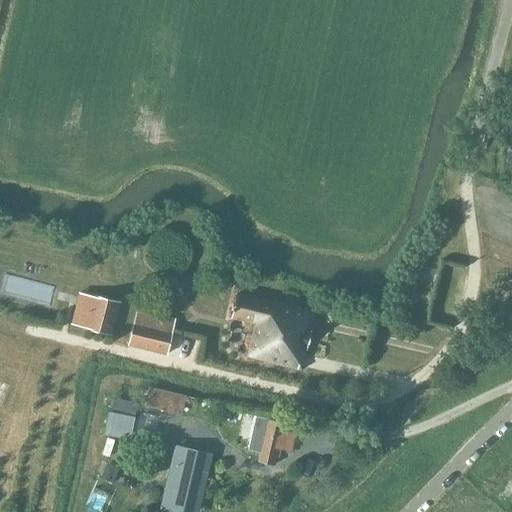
[(73,324),(87,328),(95,296),(82,292),(73,324)]
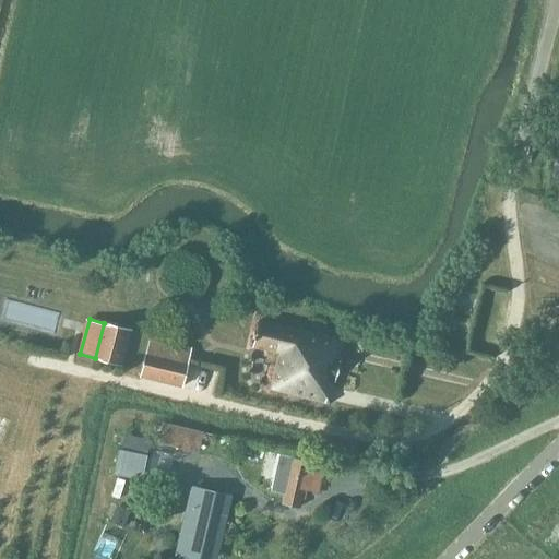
[(258,348),(278,353),(270,389),(330,404),(334,388),(339,389),(349,341),(264,320),(258,348)]
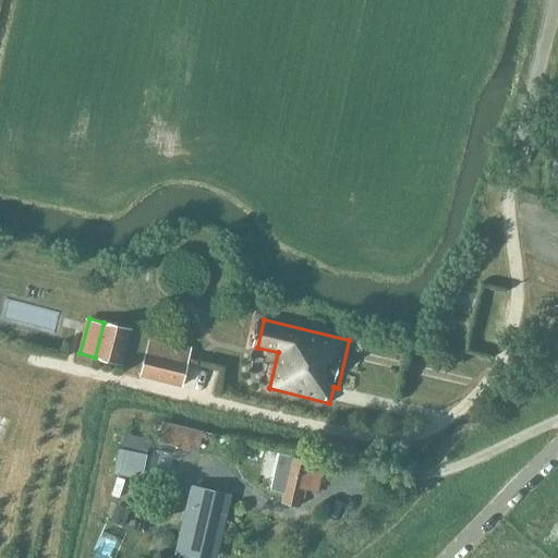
[(104,323),(95,358),(121,364),(130,329),(104,323)]
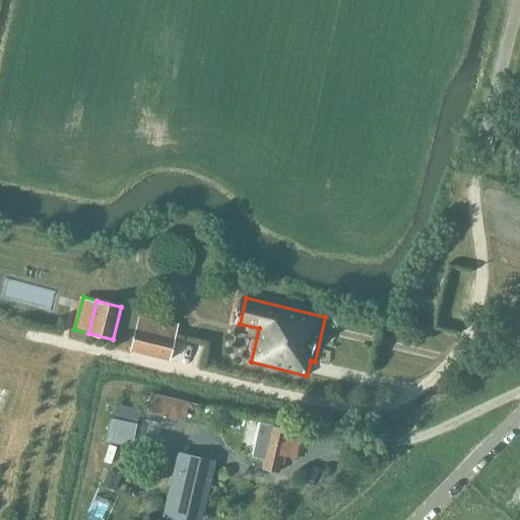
[(130,351),(170,362),(179,326),(139,316),(130,351)]
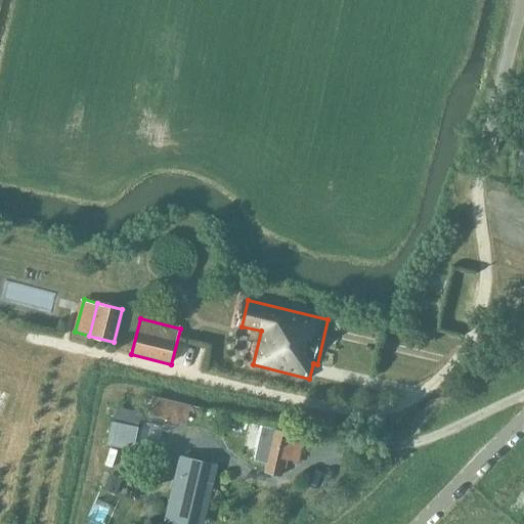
[(133,449),(138,427),(112,422),(106,444),(133,449)]
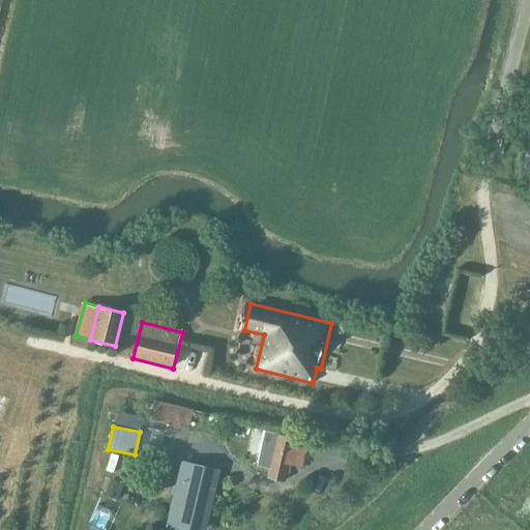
[(266,432),(258,466),(270,469),(268,478),(285,481),(287,472),(291,473),(292,465),(302,468),(308,441),(266,432)]
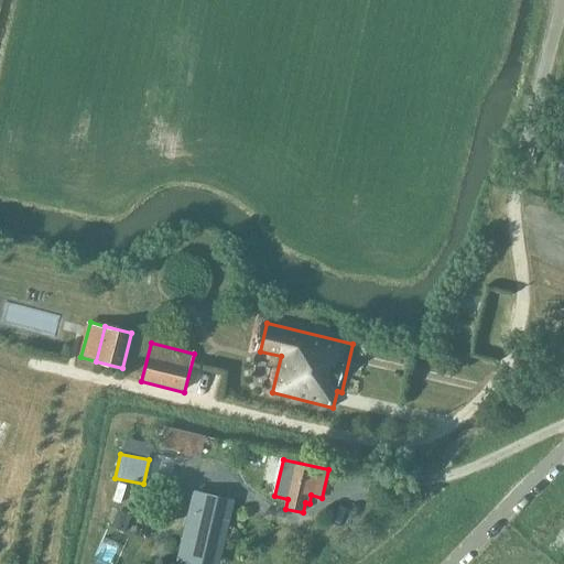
[(197,495),(183,556),(213,563),(215,563),(230,502),(197,495)]
